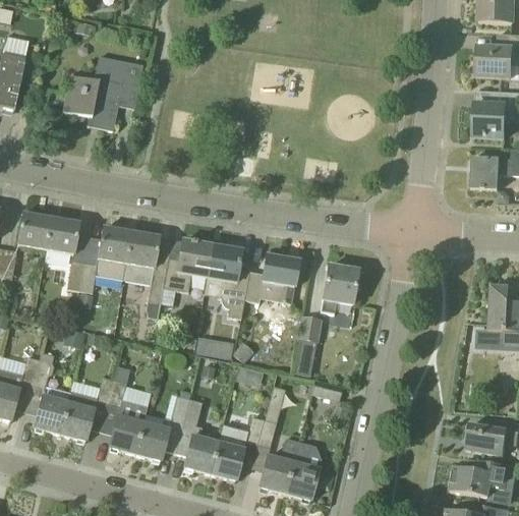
[(480,0),(480,21),(515,22),(515,5),(518,4),(518,0),(480,0)]
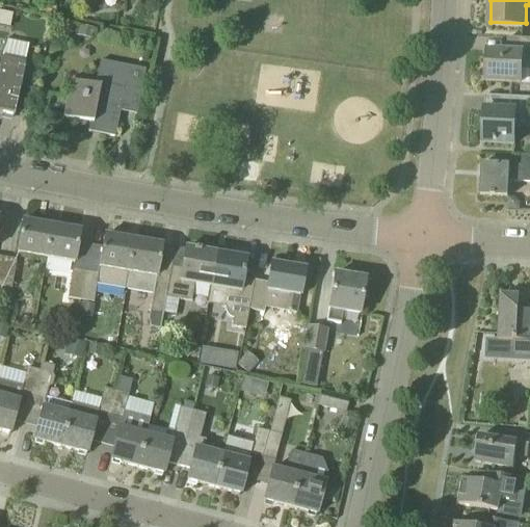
[(529,34),(509,34),(508,47),(489,47),(487,78),(524,80),(524,66),(529,66),(529,34)]
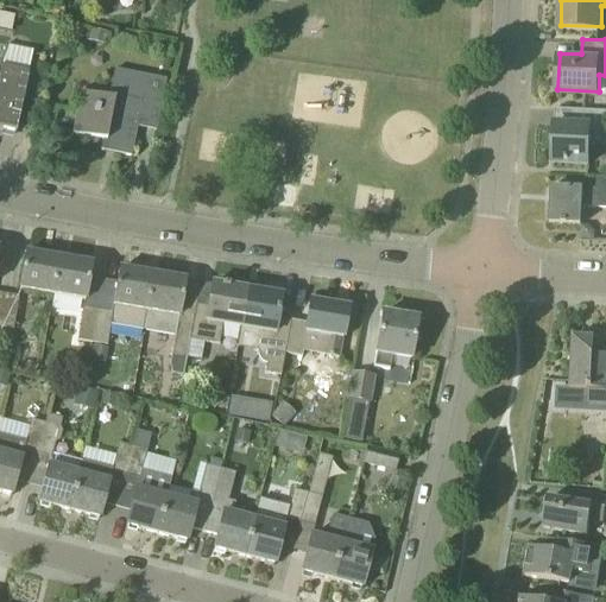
[(29,68),(33,46),(8,40),(4,63),(2,62),(0,73),(0,71),(0,124),(18,128),(31,68),(29,68)]
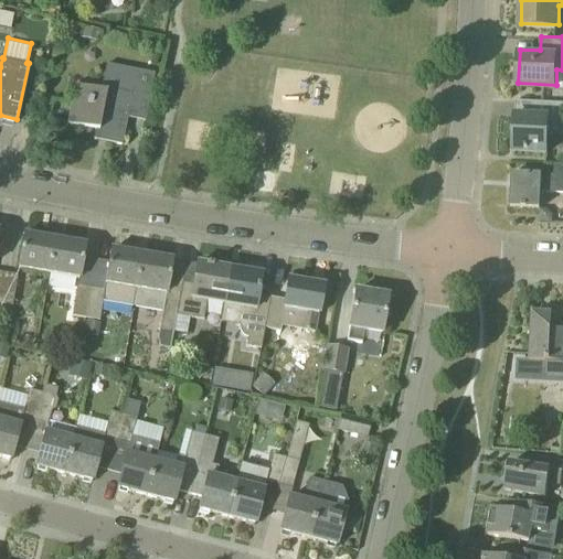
[(151,97),(156,70),(108,61),(104,86),(76,81),(68,120),(109,128),(107,138),(124,141),(134,94),(151,97)]
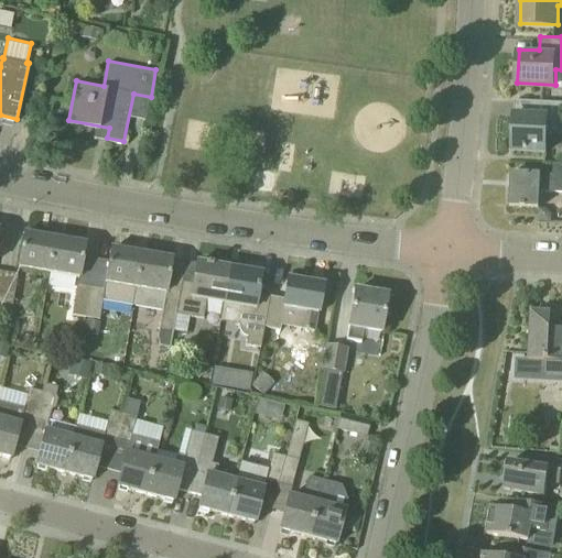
[(561,100),(539,99),(539,113),(516,112),(514,148),(547,149),(548,131),(561,131),(561,100)]
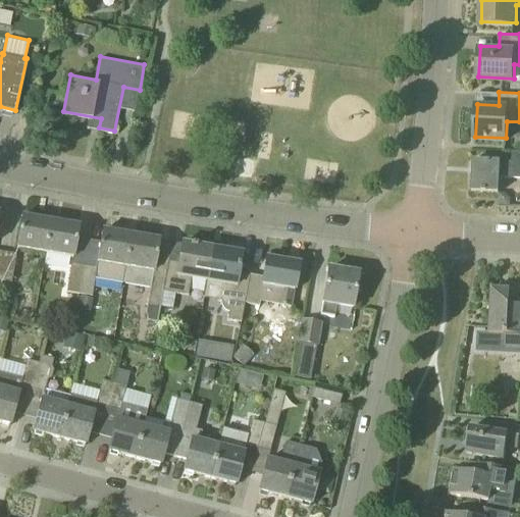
[(519,149),(514,149),(514,159),(474,157),(473,188),(500,190),(501,174),(519,174),(519,149)]
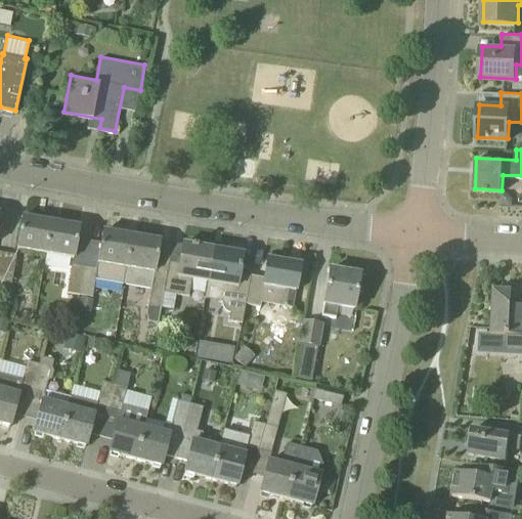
[(47,251),(53,218),(25,213),(18,246),(47,251)]
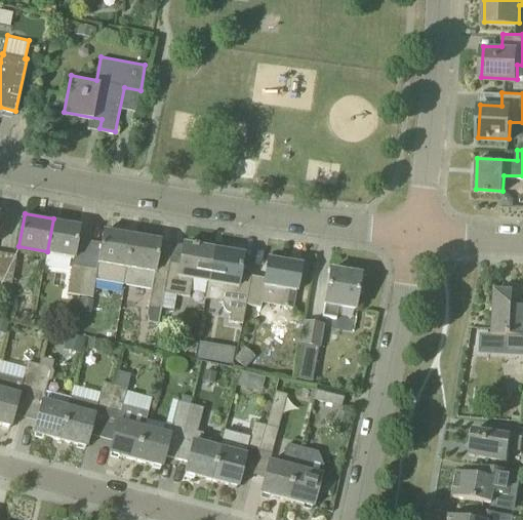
[(74,256),(80,224),(53,218),(47,251),(74,256)]
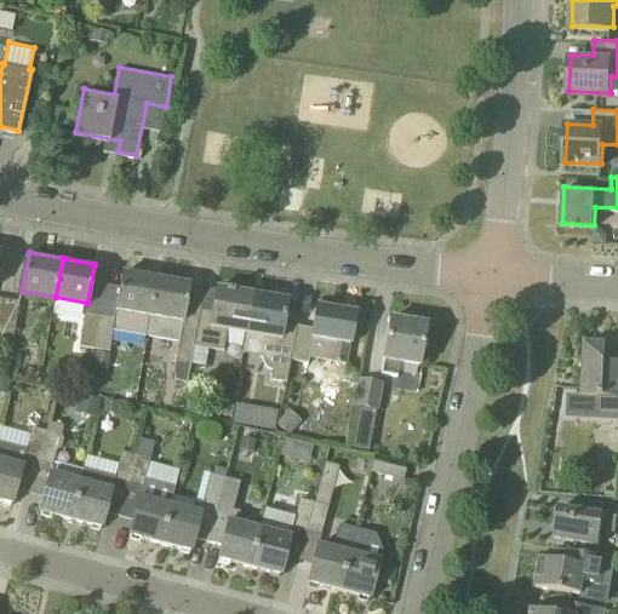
[(148,333),(158,275),(124,269),(116,315),(103,313),(97,345),(112,348),(115,327),(148,333)]
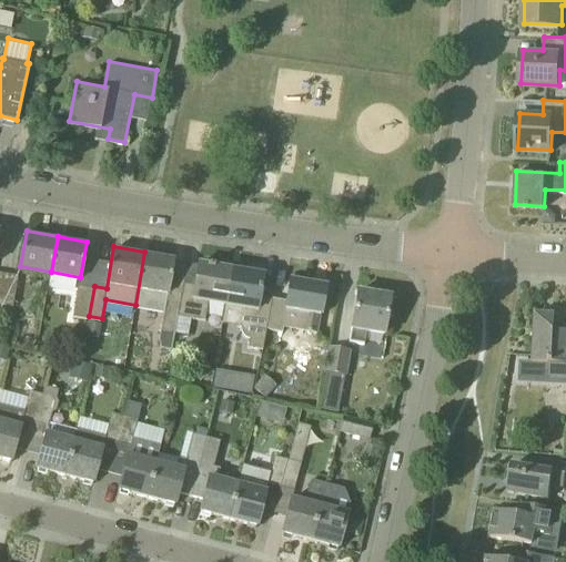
[(183,284),(170,282),(174,257),(144,252),(135,305),(165,309),(161,336),(162,345),(172,346),(179,313),(180,313),(184,288),(185,282),(184,281),(183,284)]
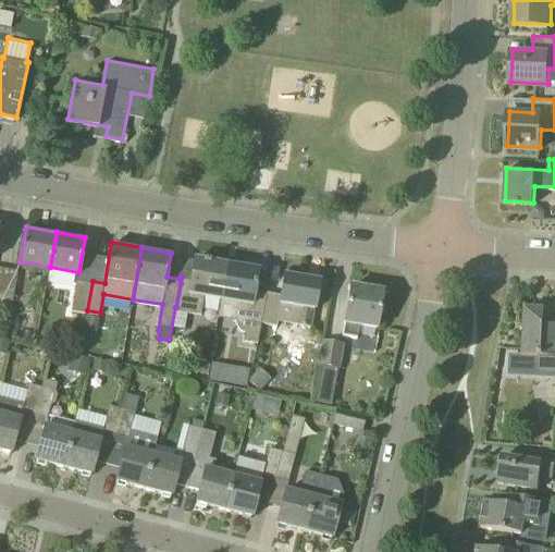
[(181,283),(176,307),(188,310),(201,313),(205,293),(223,296),(229,262),(211,259),(211,258),(206,257),(205,258),(197,257),(197,256),(196,256),(192,285),(181,283)]
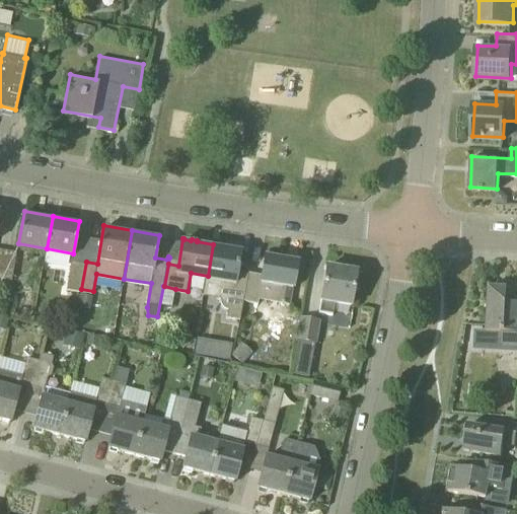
[(240,248),(213,244),(208,276),(224,279),(221,295),(221,296),(222,299),(223,303),(226,305),(229,306),(228,314),(240,316),(243,300),(244,300),(244,298),(248,277),(247,277),(237,275),(241,248),(240,247),(240,248)]
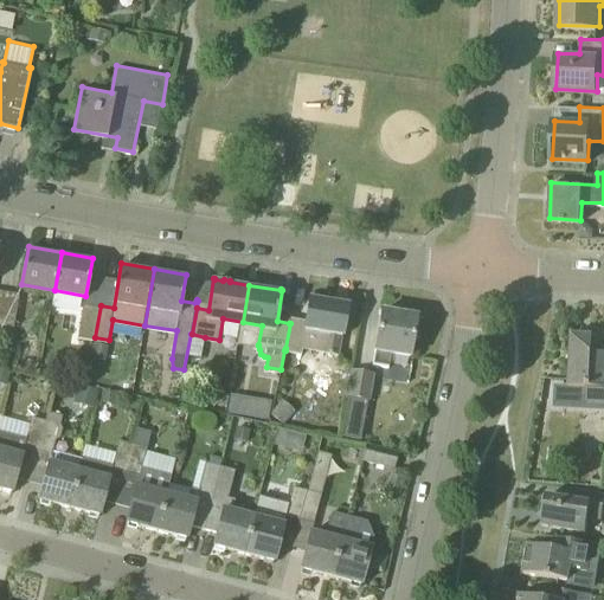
[(14,323),(20,291),(6,289),(1,321),(14,323)]
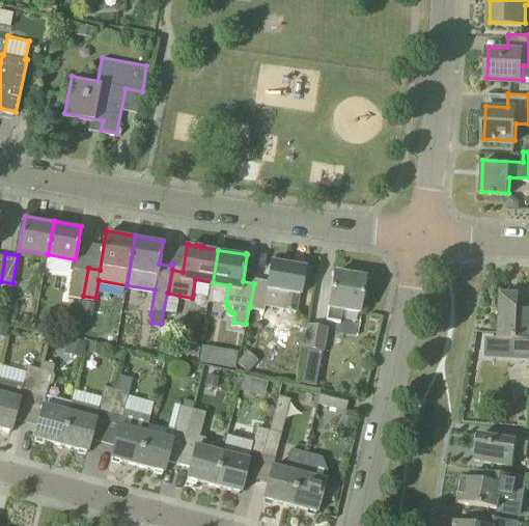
[(298,309),(305,265),(272,259),(269,279),(254,276),(253,283),(254,283),(250,305),(265,307),(265,303),(298,309)]
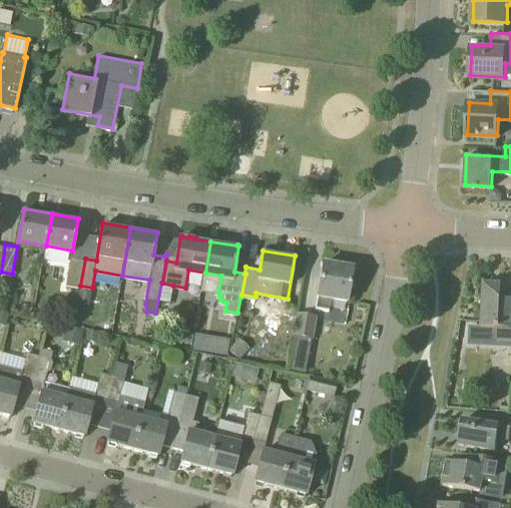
[(80,286),(85,259),(71,257),(67,284),(80,286)]
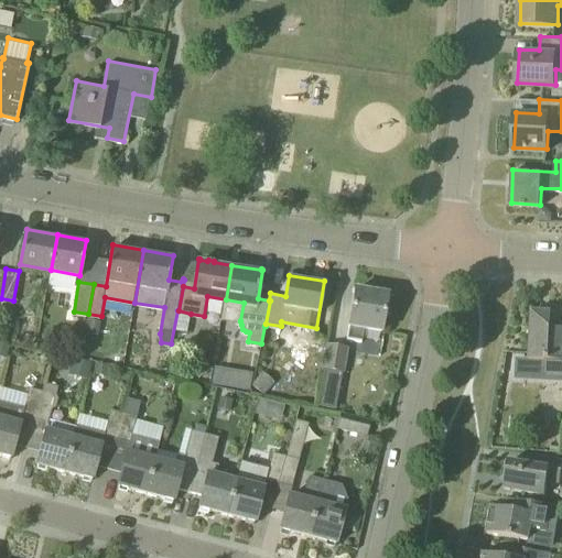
[(356,286),(349,324),(350,325),(348,337),(363,339),(365,326),(382,329),(386,310),(391,310),(395,295),(389,294),(389,292),(356,286)]
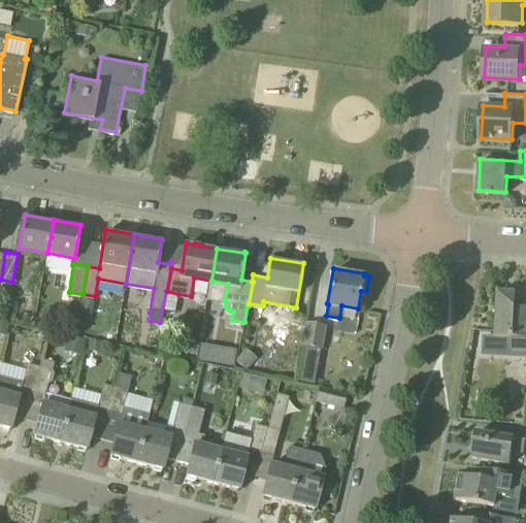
[(525,296),(517,295),(518,290),(499,289),(497,335),(513,335),(513,349),(525,349),(525,296)]
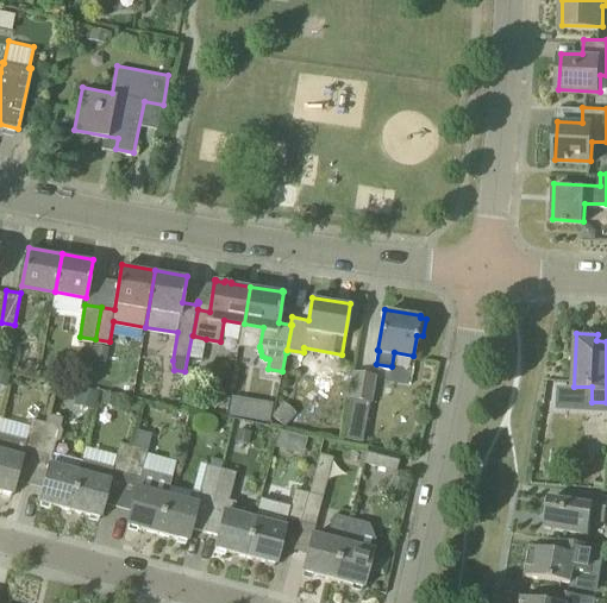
[(95,340),(93,356),(107,358),(110,343),(95,340)]
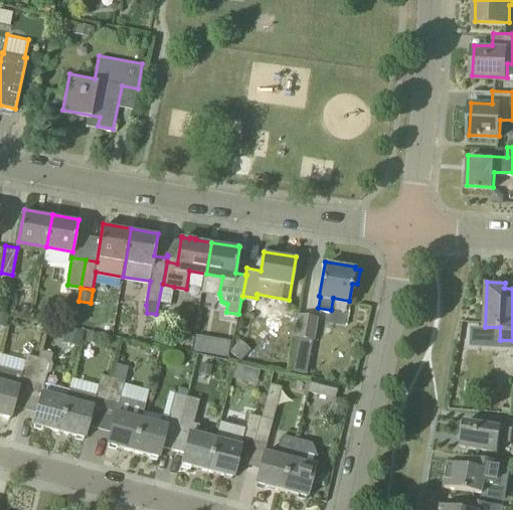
[(0,310),(0,321),(8,323),(10,313),(0,310)]
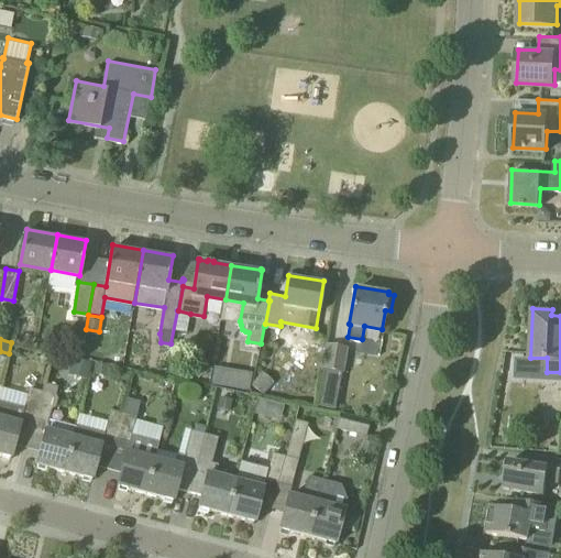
[(342,368),(347,345),(329,342),(325,365),(342,368)]
